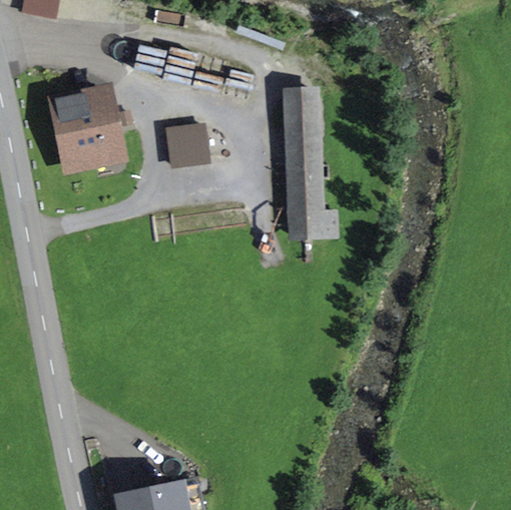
[(27,0),(25,10),(60,17),(63,0),(27,0)]
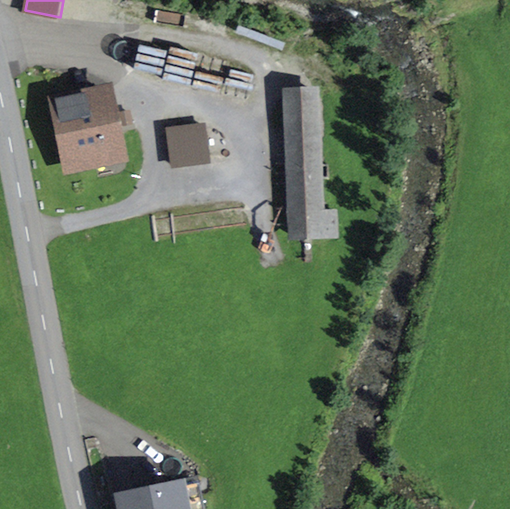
[(111,87),(46,102),(64,176),(129,161),(111,87)]
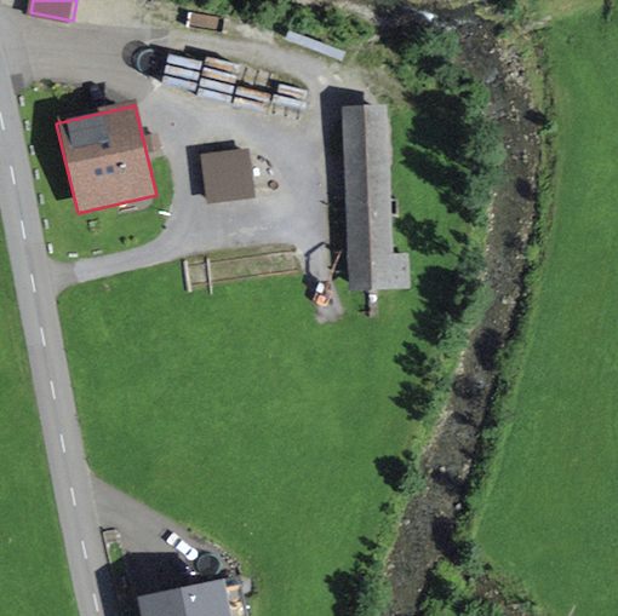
[(385,107),(342,109),(353,292),(395,289),(385,107)]
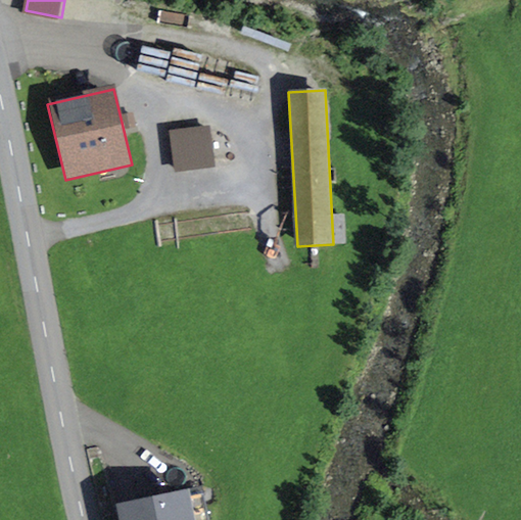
[(179,171),(220,163),(212,122),(172,128),(179,171)]
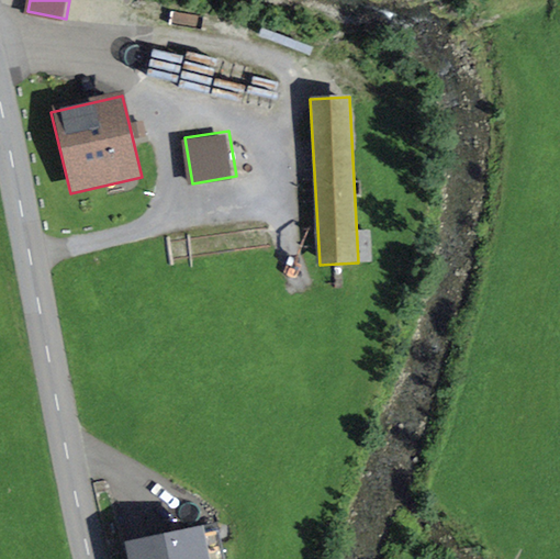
[(214,558),(209,524),(130,539),(133,558),(214,558)]
